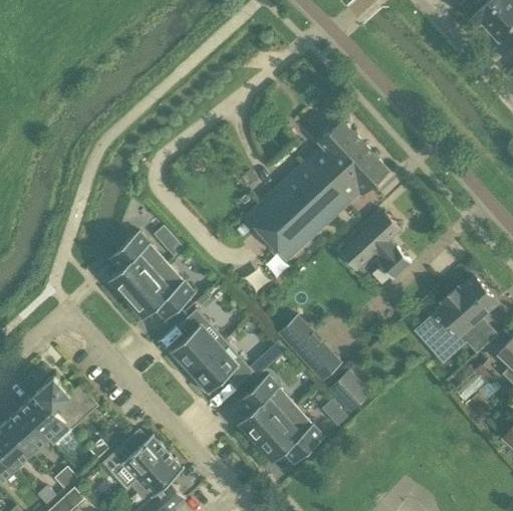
[(479,24),(504,0),(466,0),(463,3),(461,4),(463,6),(478,23),(479,24)]
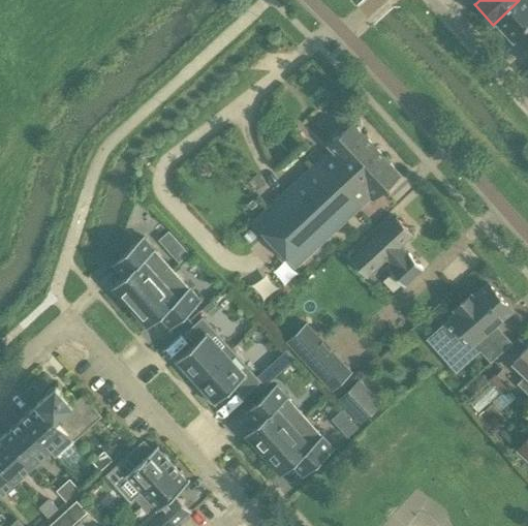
[(527,0),(519,0),(493,25),(494,26),(496,24),(498,27),(498,31),(504,37),(508,38),(511,40),(511,41),(513,43),(515,41),(527,28),(527,0)]
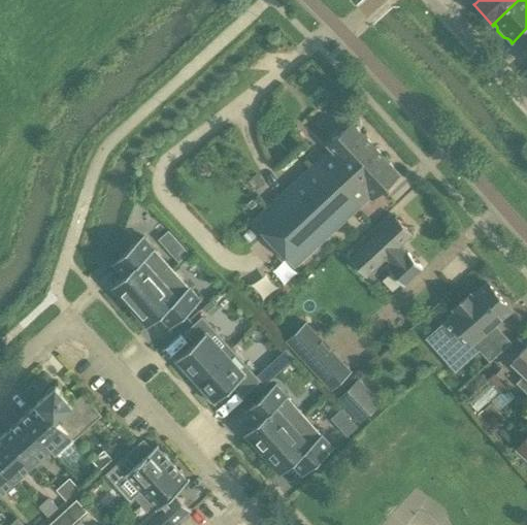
[(311,208),(373,152),(350,125),(327,146),(330,152),(292,187),(311,208)]
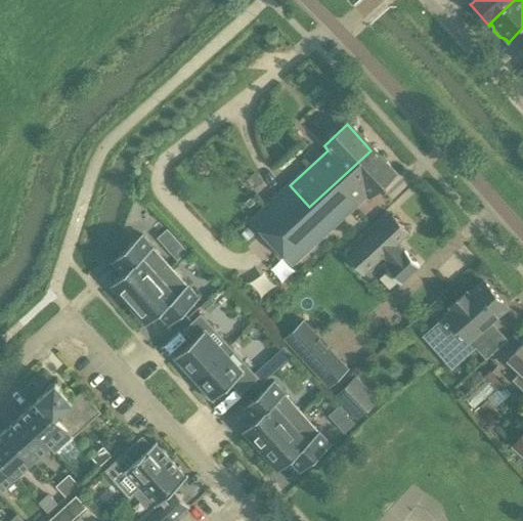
[(290,185),(250,221),(292,266),(364,199),(367,202),(395,176),(371,150),(309,207),(290,185)]
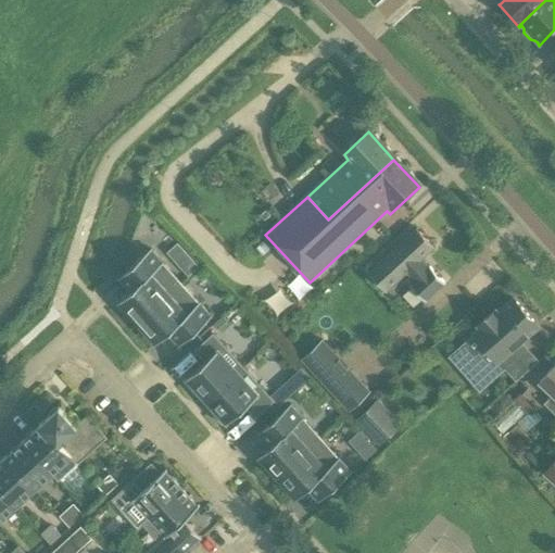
[(269,186),(261,193),(268,202),(277,195),(269,186)]
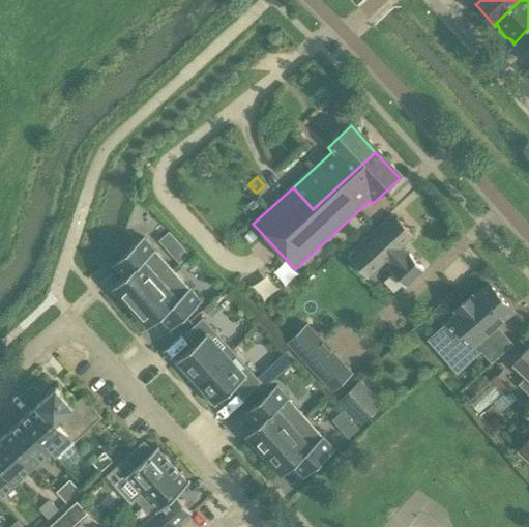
[(366,279),(385,261),(393,270),(389,274),(404,289),(422,271),(408,256),(406,258),(398,250),(410,238),(395,222),(351,262),(366,279)]
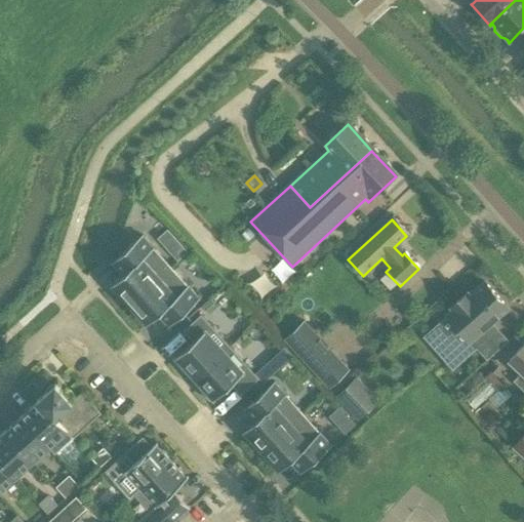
[(170,270),(142,237),(111,265),(122,277),(111,287),(128,307),(170,270)]
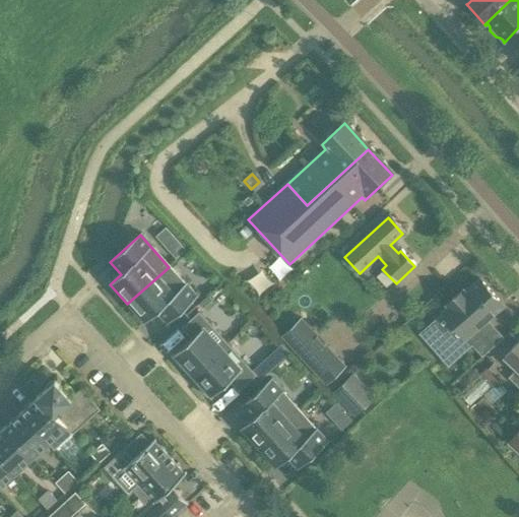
[(175,241),(165,250),(175,261),(184,252),(175,241)]
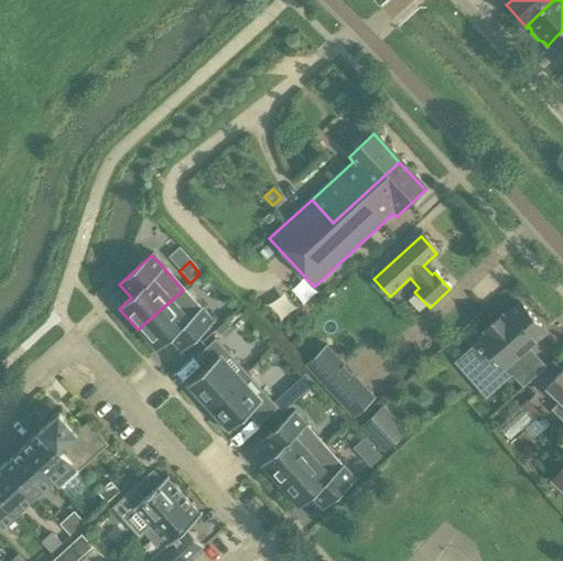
[(183,290),(138,330),(158,352),(169,341),(181,354),(214,324),(183,290)]
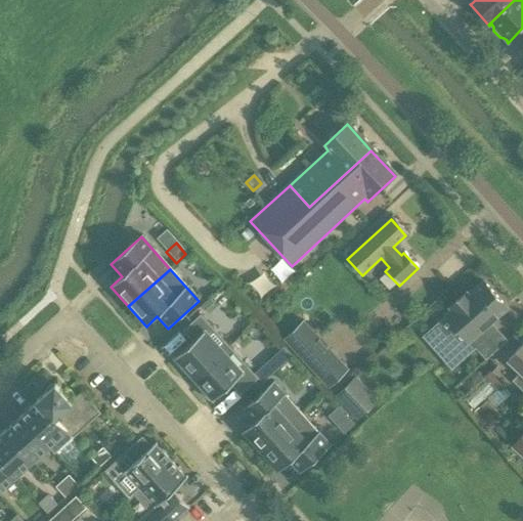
[(436,354),(451,371),(477,348),(470,341),(506,309),(482,283),(468,296),(466,294),(449,308),(451,310),(446,315),(455,327),(439,341),(444,347),(436,354)]
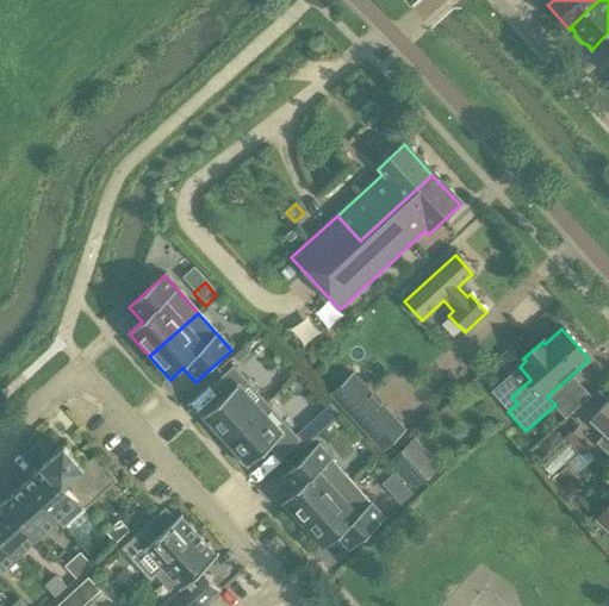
[(217,431),(225,442),(266,405),(232,368),(212,387),(223,399),(204,417),(205,419),(202,422),(213,435),(217,431)]
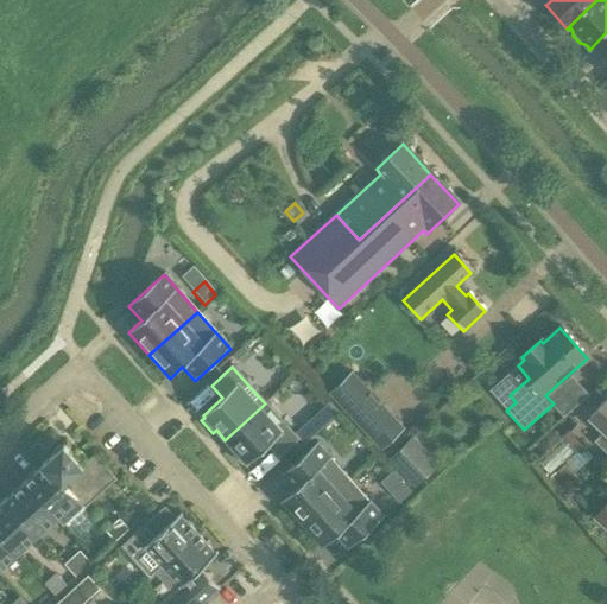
[(329,395),(371,440),(393,420),(351,375),(329,395)]
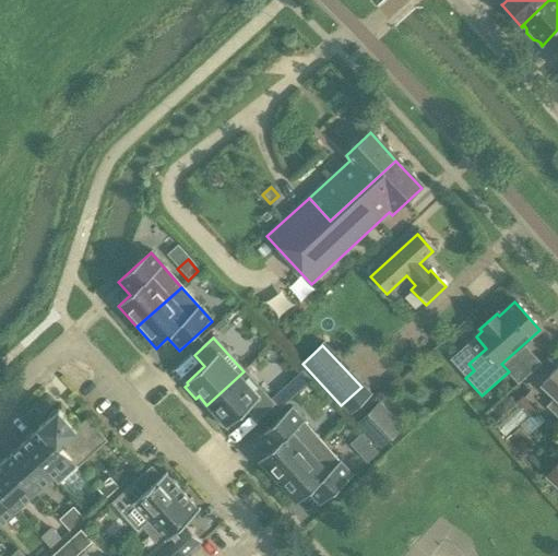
[(557,368),(549,378),(549,379),(543,386),(556,399),(547,407),(557,418),(557,368)]
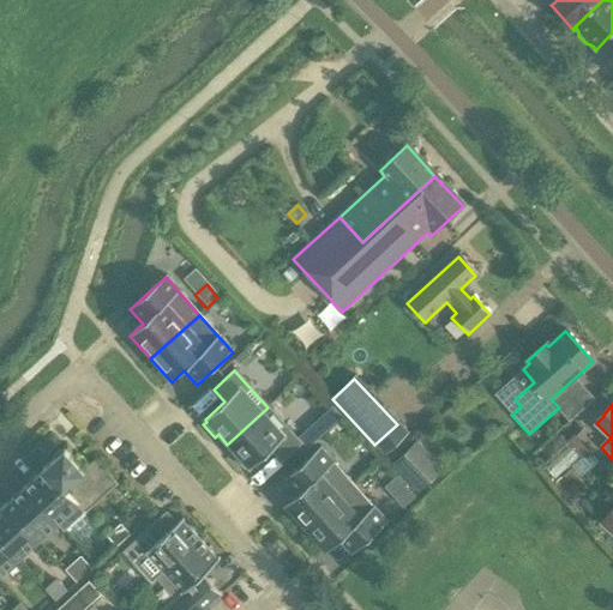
[(268,408),(227,445),(236,454),(233,458),(245,470),(248,467),(250,469),(270,452),(281,464),(301,445),(298,440),(268,408)]
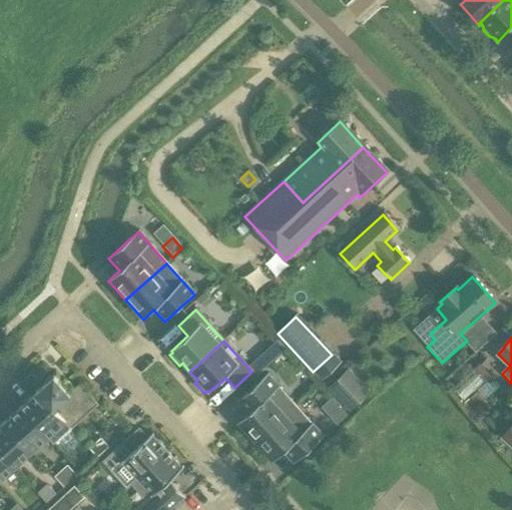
[(258,360),(248,368),(251,372),(257,377),(266,369),(258,360)]
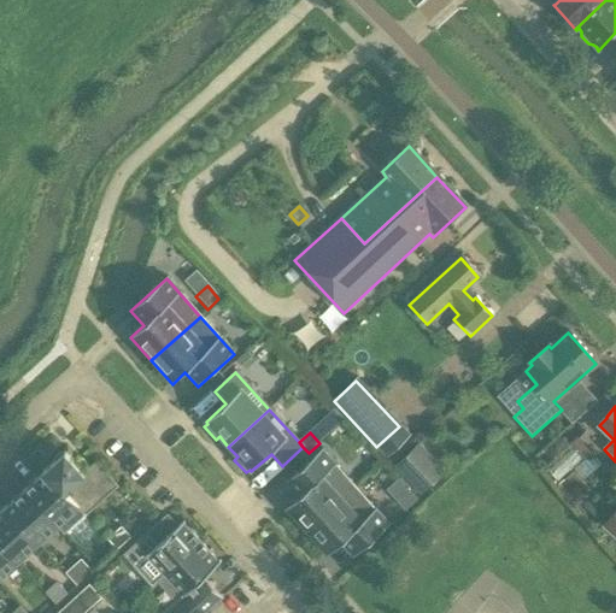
[(421,495),(444,475),(417,447),(396,467),(421,495)]
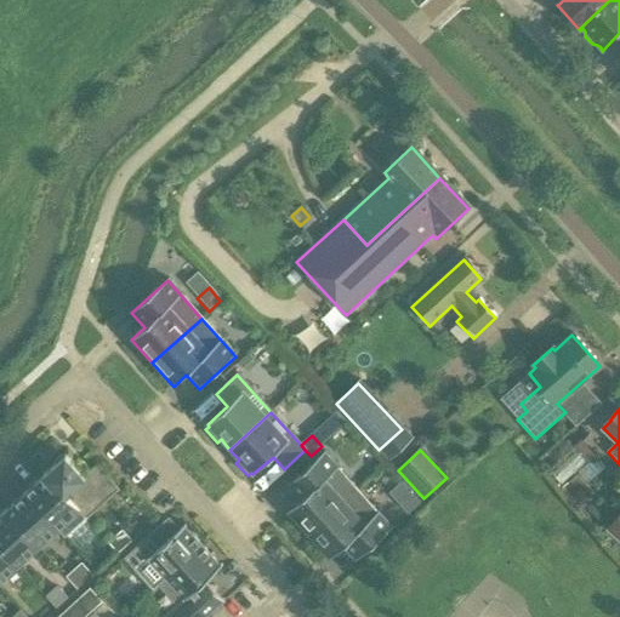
[(323,453),(286,486),(300,501),(286,513),(308,536),(358,491),(323,453)]
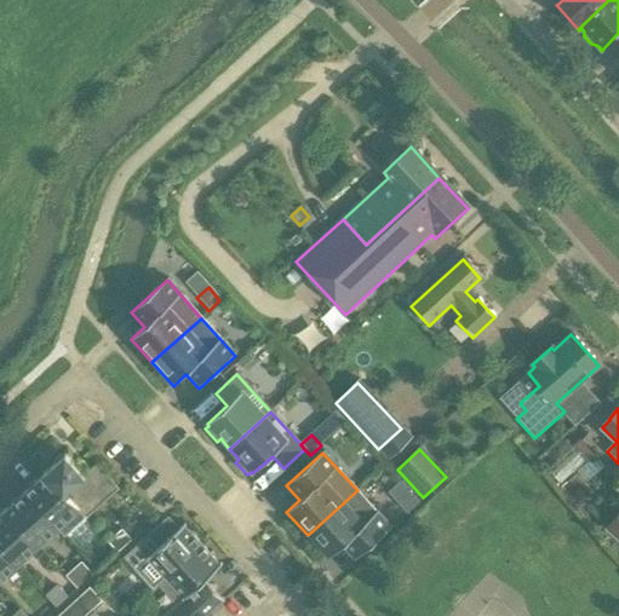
[(45,475),(85,520),(119,490),(96,465),(85,476),(66,454),(43,475),(44,476),(45,475)]
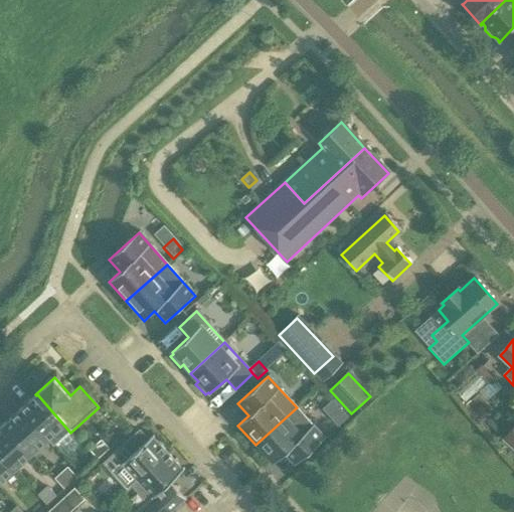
[(36,395),(20,410),(47,441),(46,441),(52,448),(69,433),(70,433),(37,394),(36,395)]
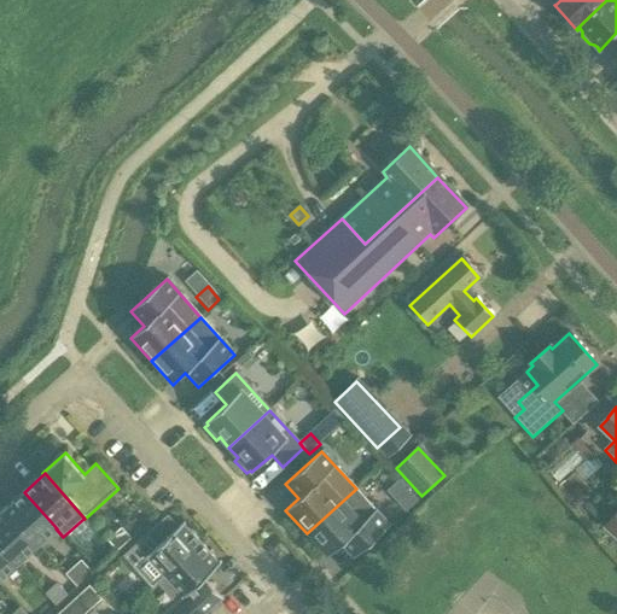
[(400,479),(389,491),(409,510),(421,497),(400,479)]
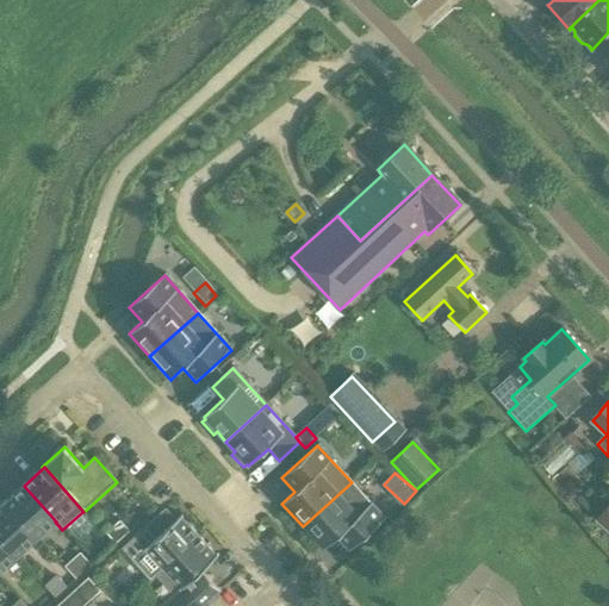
[(352,482),(303,526),(323,549),(336,538),(349,553),(385,520),(352,482)]
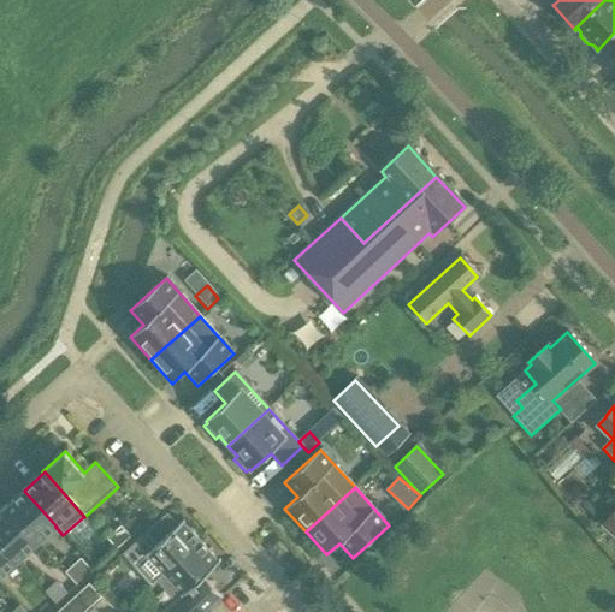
[(24,491),(4,509),(36,545),(55,527),(57,527),(24,491)]
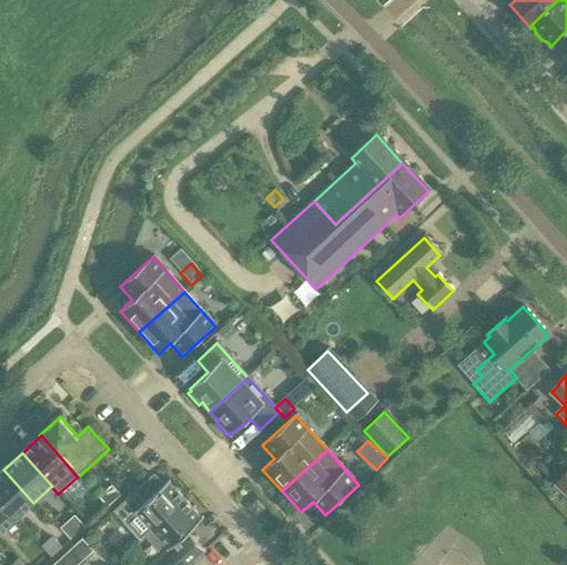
[(3,470),(0,472),(0,503),(14,520),(33,503),(3,470)]
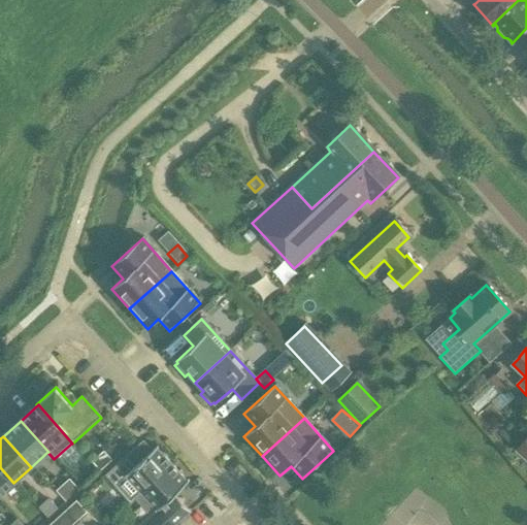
[(526,462),(526,438),(516,452),(526,462)]
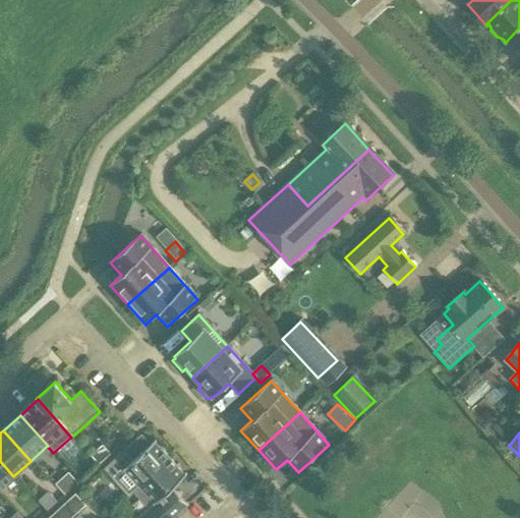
[(132,443),(103,470),(113,481),(124,471),(138,487),(169,460),(155,444),(156,443),(155,442),(142,453),(132,443)]
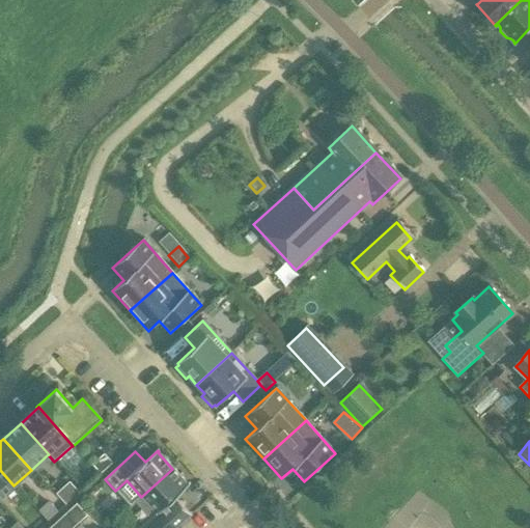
[(101,475),(112,465),(104,455),(92,467),(101,475)]
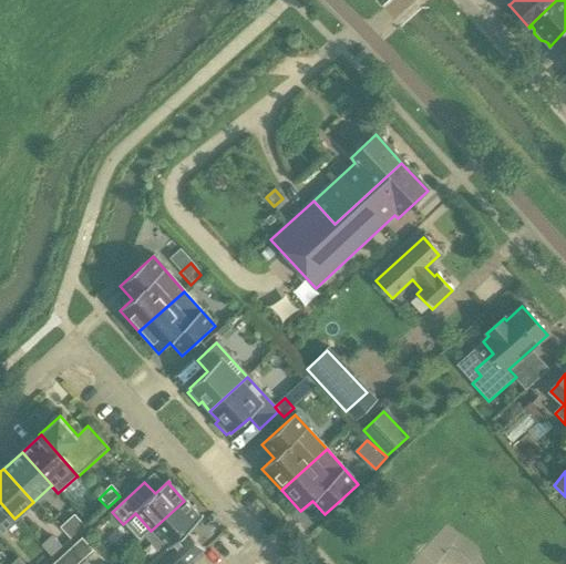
[(151,531),(143,537),(160,555),(151,563),(192,563),(205,552),(187,532),(203,519),(202,518),(201,519),(184,501),(151,531)]
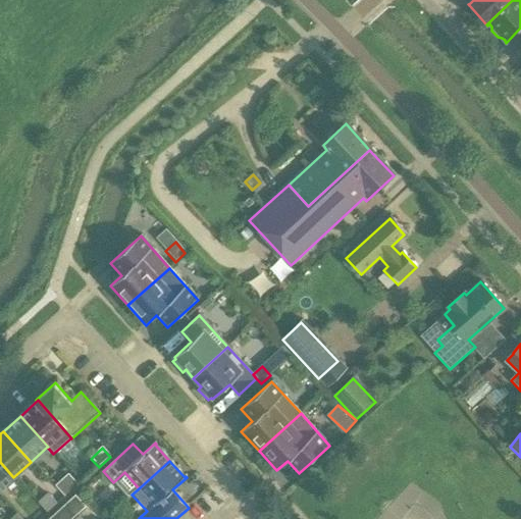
[(0,489),(13,477),(0,462),(0,489)]
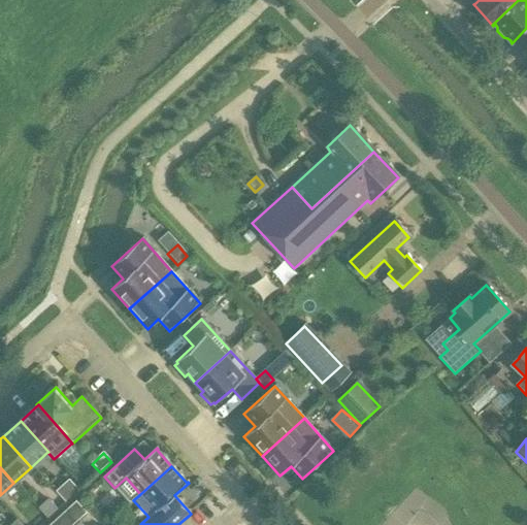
[(69,481),(56,493),(66,503),(78,491),(69,481)]
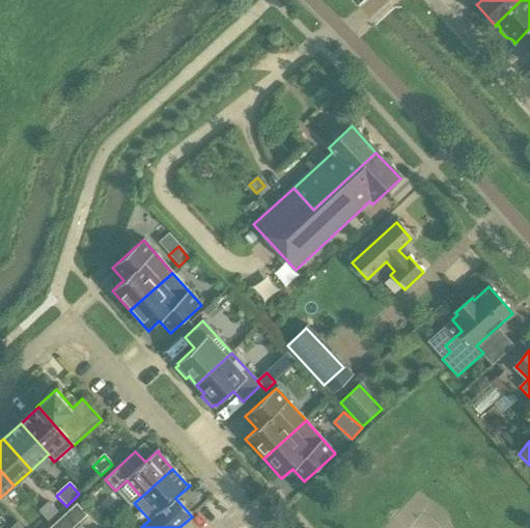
[(48,522),(57,513),(49,504),(38,512),(48,522)]
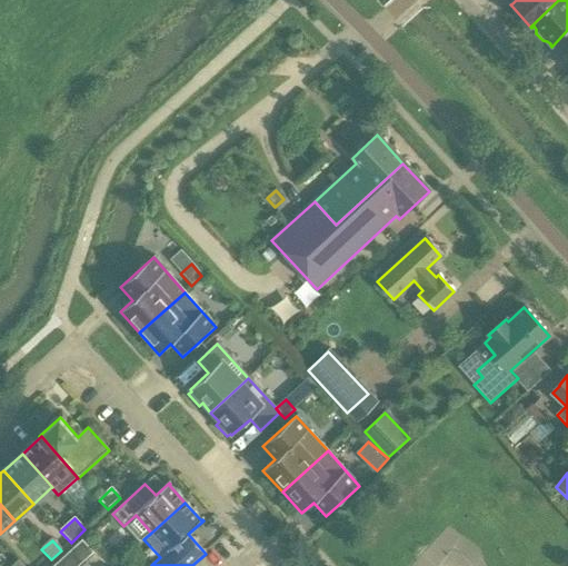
[(79,545),(69,554),(79,565),(81,565),(90,557),(79,545)]
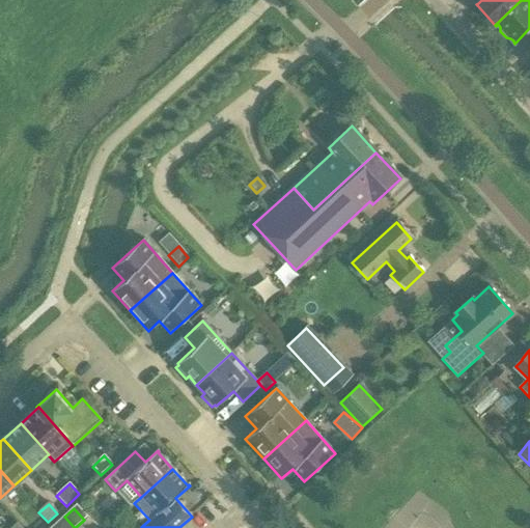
[(64,517),(57,523),(60,527),(74,527),(64,517)]
